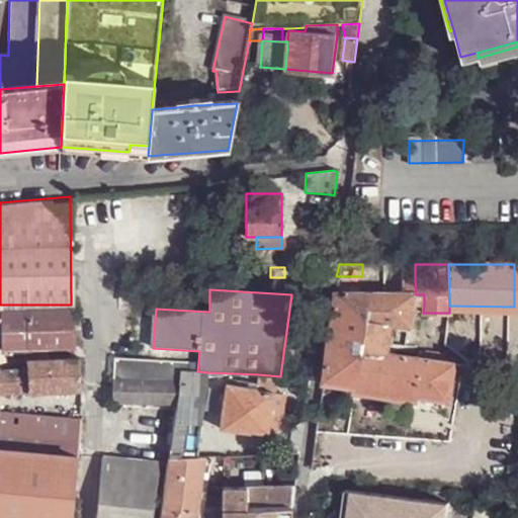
[(322,380),(354,384),(353,391),(390,396),(408,398),(413,399),(414,394),(446,398),(451,363),(443,361),(390,354),(385,353),(385,348),(389,323),(408,327),(411,307),(412,294),(413,292),(409,292),(334,293),(322,380)]
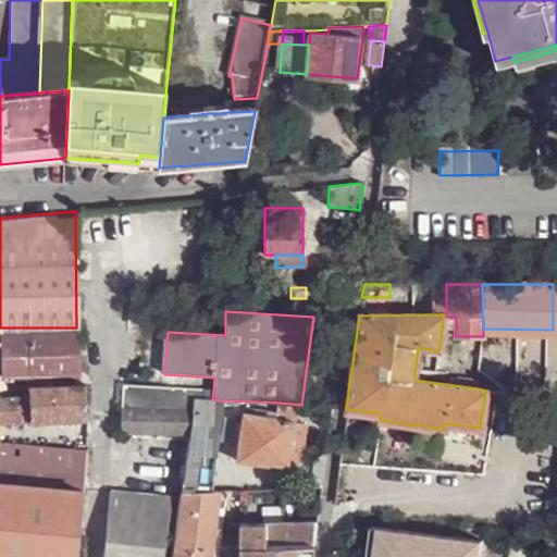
[(447,317),(443,317),(442,330),(456,330),(456,317),(447,317)]
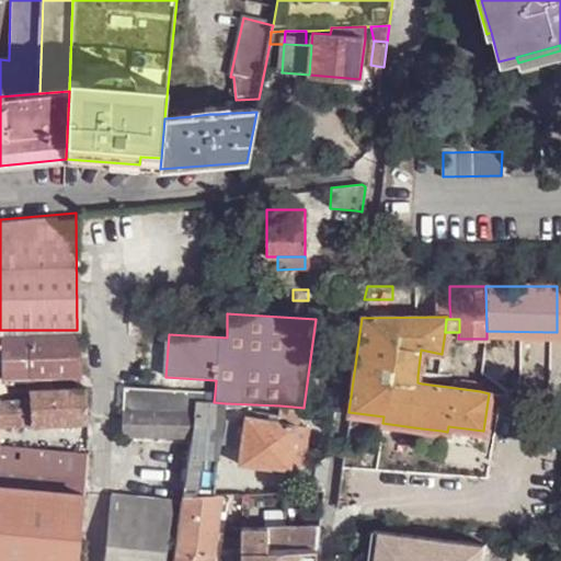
[(79,338),(3,339),(3,355),(3,378),(80,376),(79,338)]
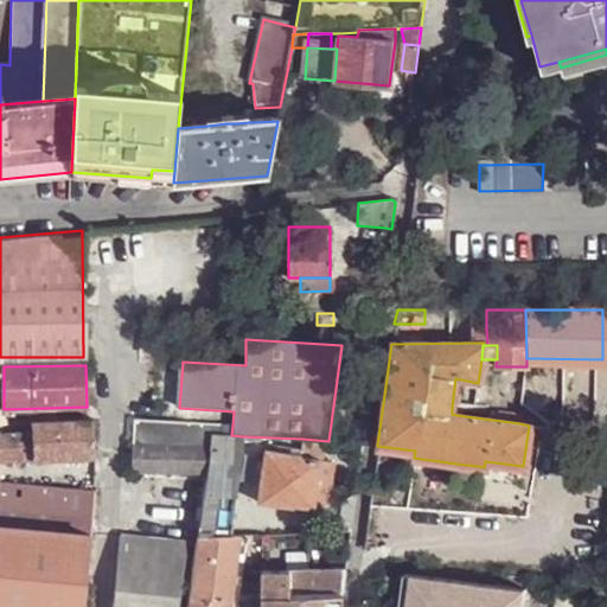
[(606,404),(600,404),(594,433),(606,434),(606,404)]
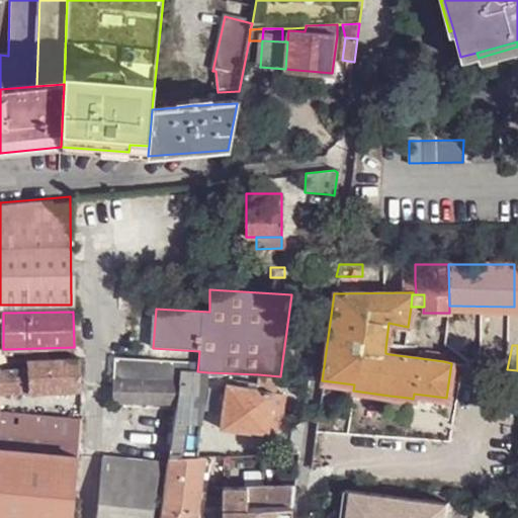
[(80,359),(26,362),(27,369),(28,393),(82,390),(80,359)]
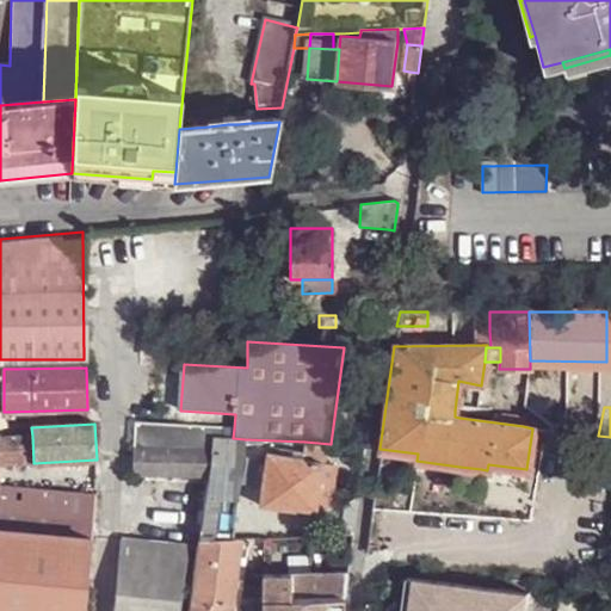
[(233,438),(234,429),(178,426),(134,424),(133,446),(211,449),(214,437),(233,438)]
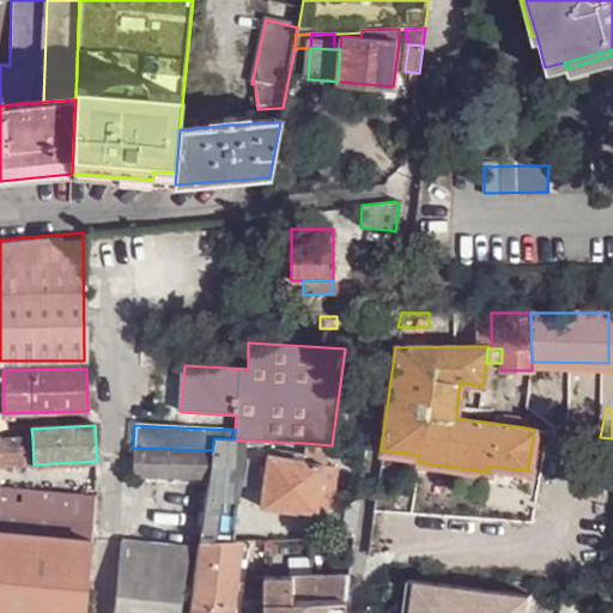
[(0,530),(0,532),(0,527),(0,466),(34,465),(32,437),(0,438),(0,530)]
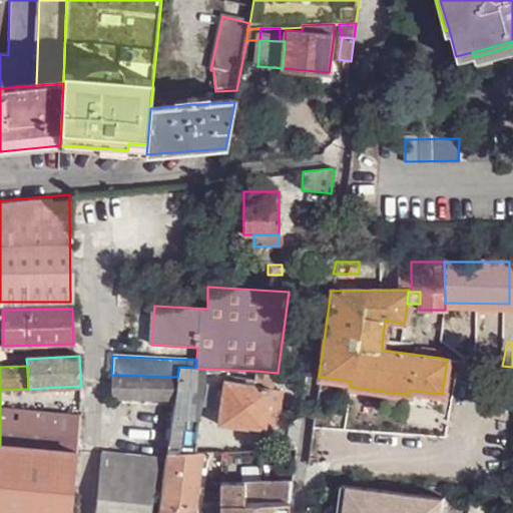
[(198,420),(205,369),(195,368),(179,367),(177,377),(174,400),(172,417),(198,420)]
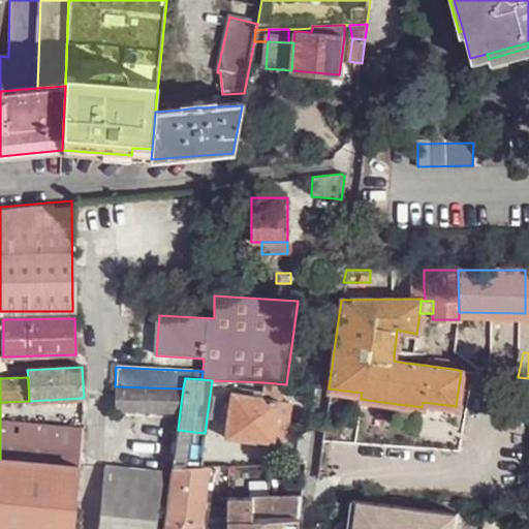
[(261,399),(279,401),(282,384),(263,382),(261,392),(261,398),(261,399)]
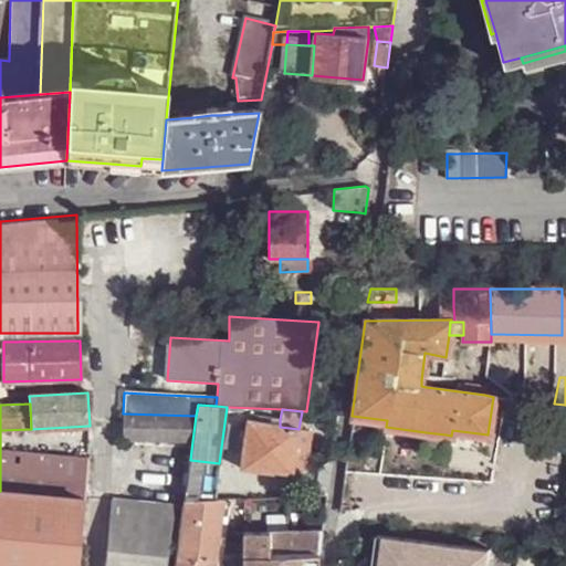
[(123,441),(192,441),(196,416),(123,413),(123,441)]
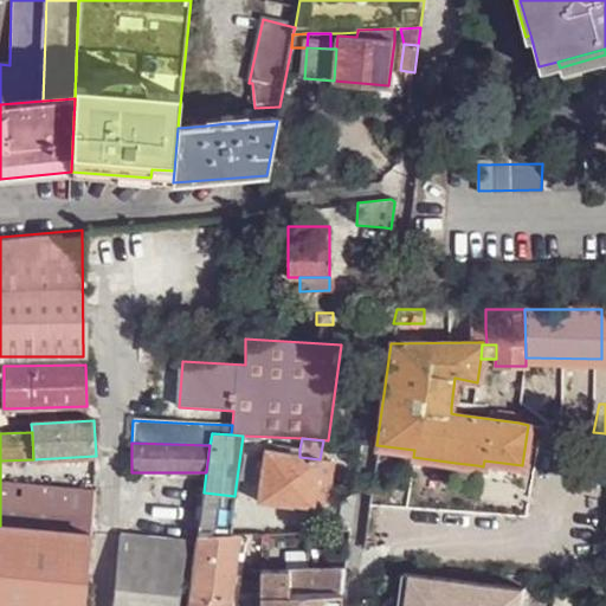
[(313,508),(314,501),(320,459),(300,457),(300,456),(289,453),(265,450),(258,502),(292,507),(292,504),(313,508)]
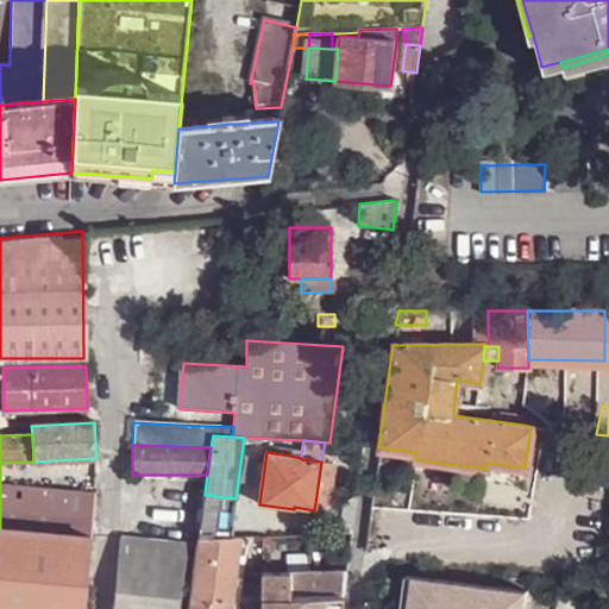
[(321,462),(315,503),(331,506),(337,464),(321,462)]
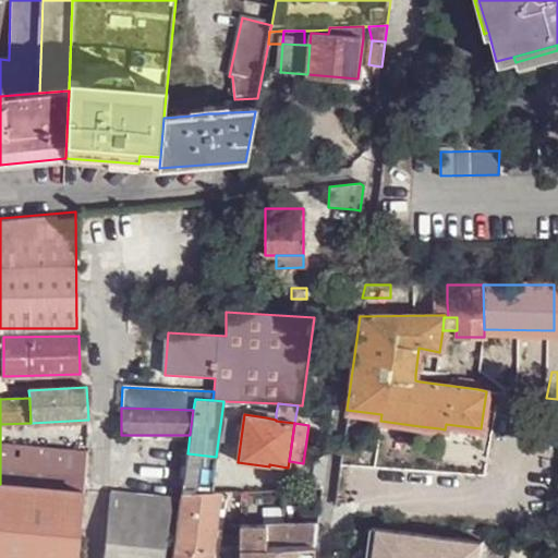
[(439,428),(420,426),(419,444),(436,445),(439,428)]
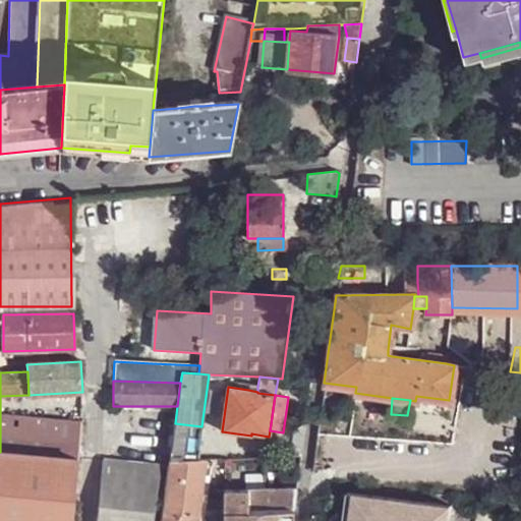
[(520,410),(520,399),(512,399),(511,408),(520,410)]
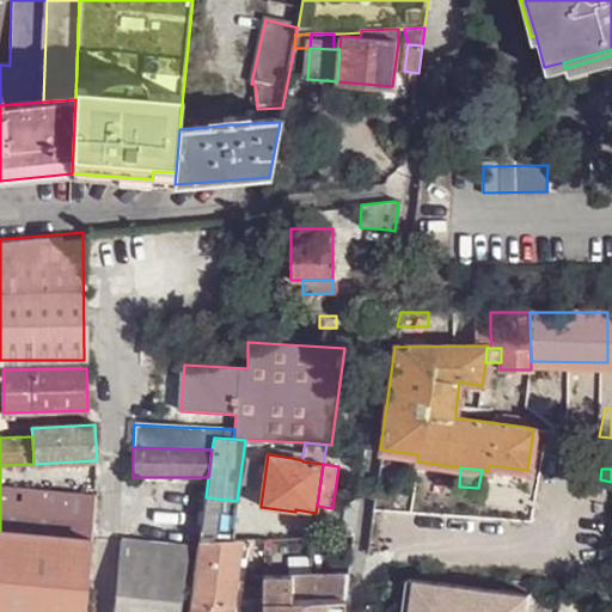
[(96,496),(0,487),(0,526),(0,531),(92,540),(96,496)]
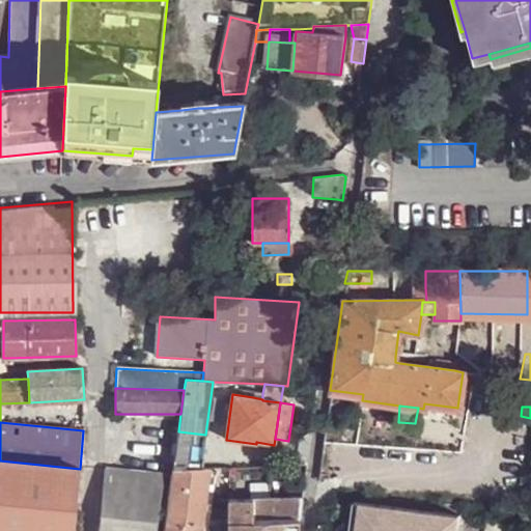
[(337,426),(325,424),(323,440),(335,442),(337,426)]
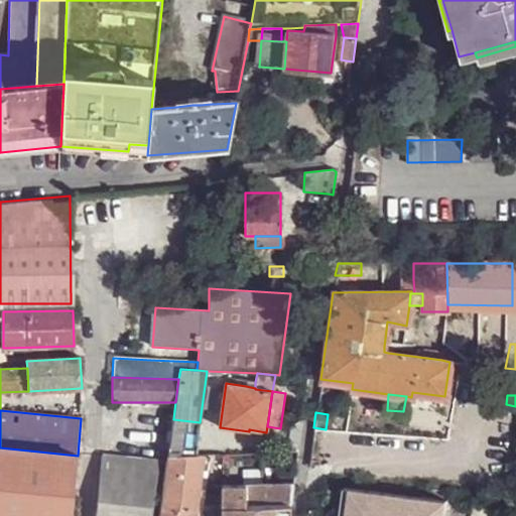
[(168,458),(198,457),(203,422),(200,422),(173,419),(168,458)]
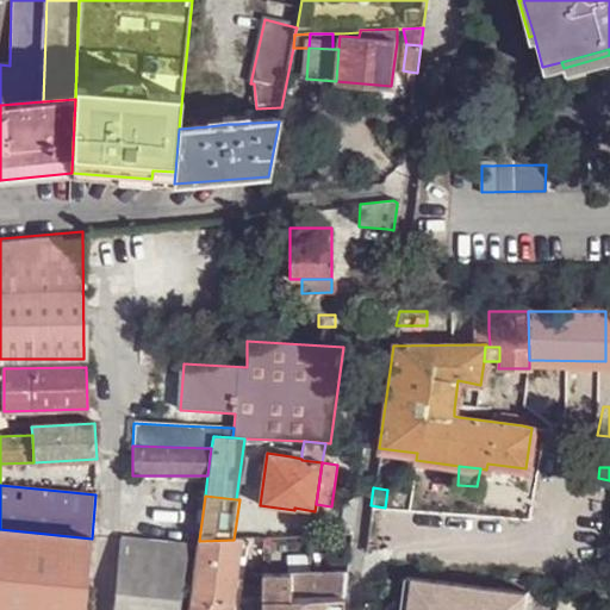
[(83,609),(92,539),(0,529),(0,528),(0,609),(83,609)]
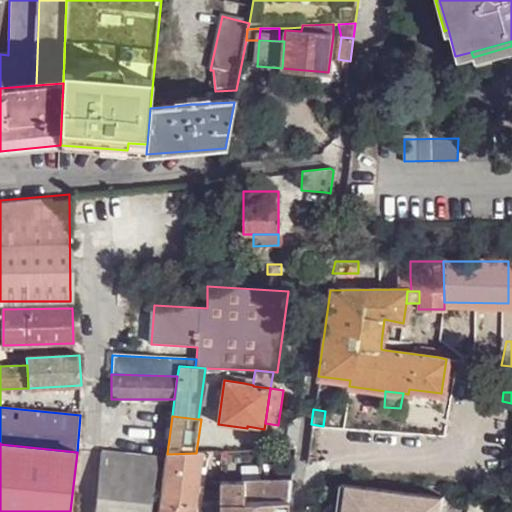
[(101,453),(95,511),(150,511),(153,489),(158,458),(101,453)]
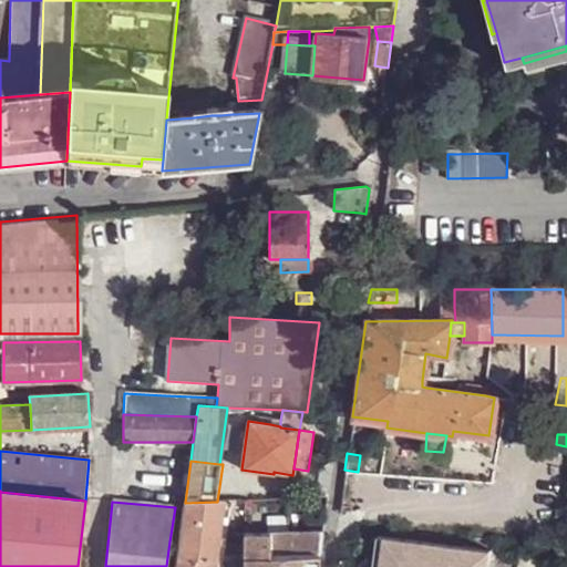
[(176,566),(217,566),(217,562),(225,502),(217,502),(185,503),(185,507),(179,543),(176,566)]
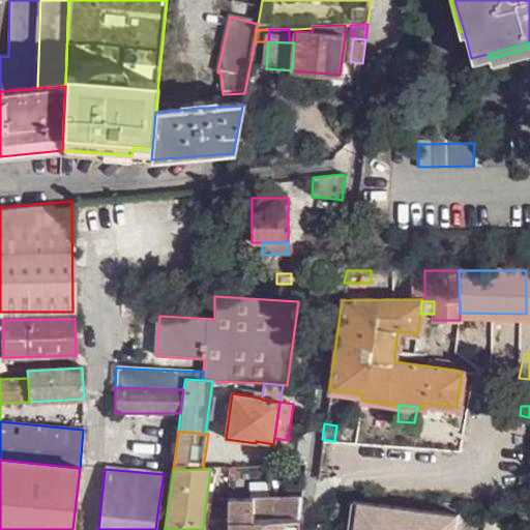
[(158,506),(168,507),(173,474),(164,474),(158,506)]
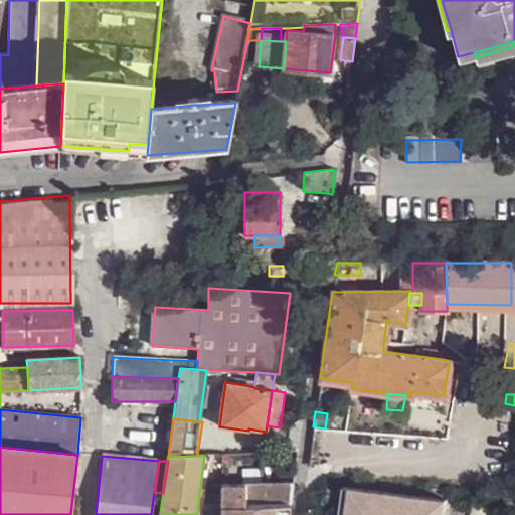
[(507,495),(510,481),(501,480),(499,494),(507,495)]
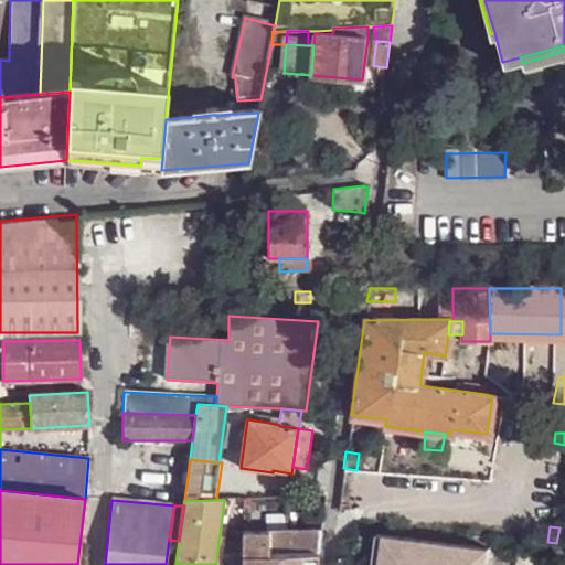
[(318,552),(321,528),(317,529),(294,529),(268,530),(269,553),(318,552)]
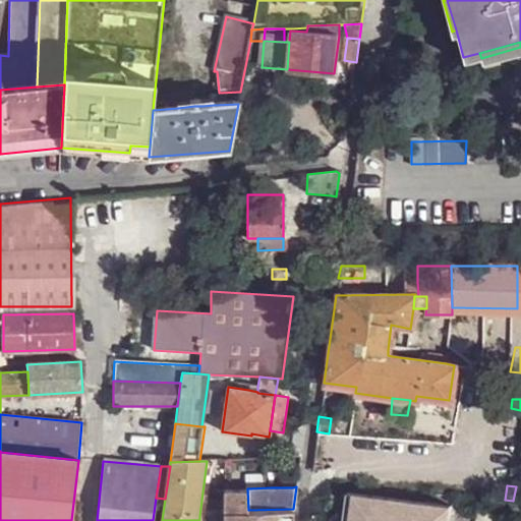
[(223,520),(291,520),(293,509),(248,510),(247,488),(224,490),(224,496),(224,502),(223,520)]
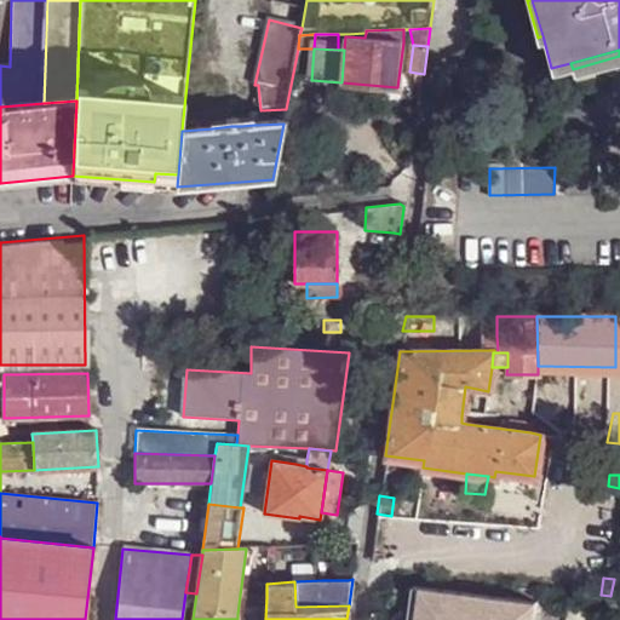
[(539,601),(415,583),(409,619),(535,619),(539,602),(552,603),(554,590),(540,589),(539,601)]
